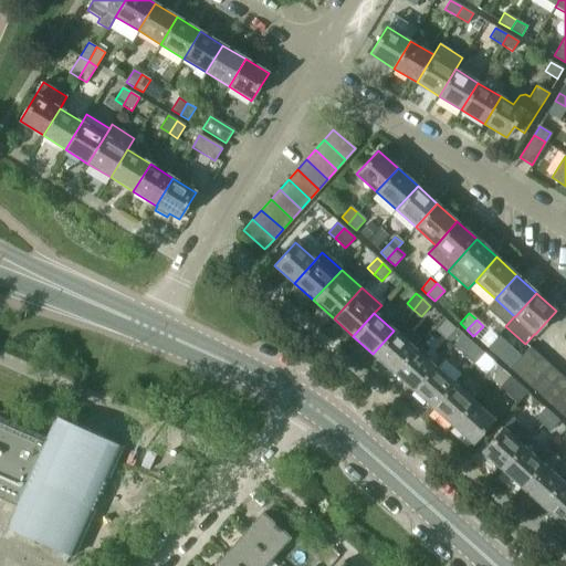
[(453,345),(462,335),(454,328),(446,338),(453,345)]
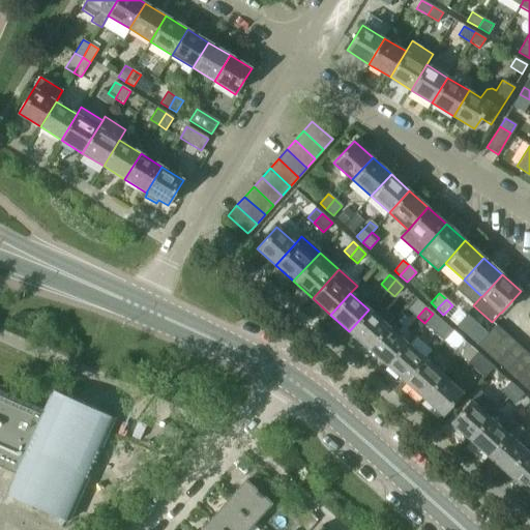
[(367,348),(387,326),(369,310),(349,331),(367,348)]
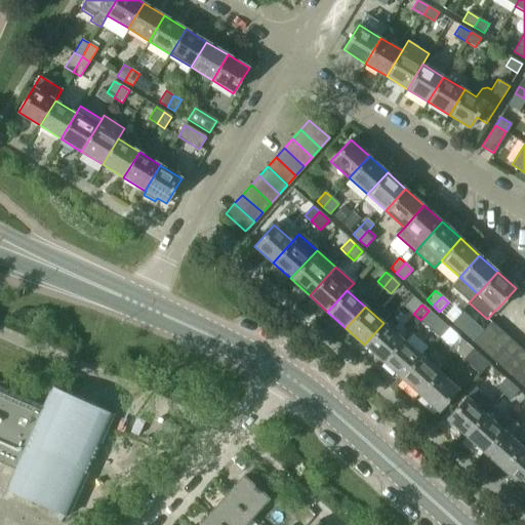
[(429,311),(420,320),(439,336),(447,327),(429,311)]
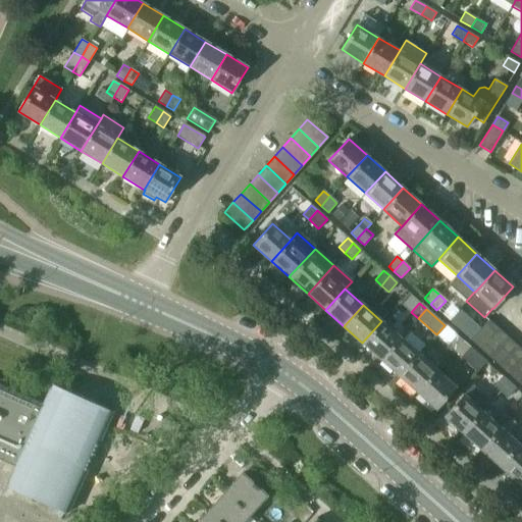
[(470,341),(482,326),(475,320),(469,326),(466,324),(460,331),(470,341)]
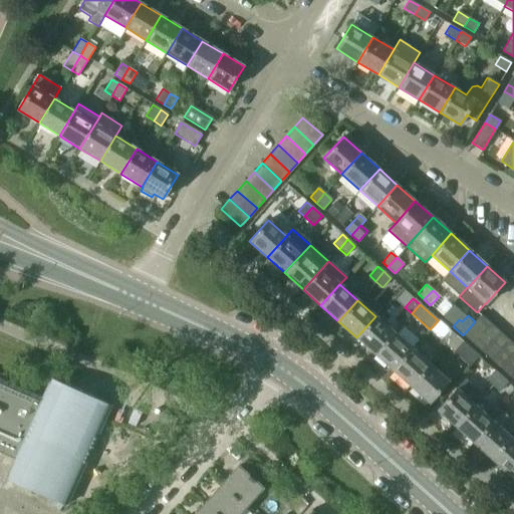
[(472,343),(490,324),(480,315),(475,321),(463,335),(472,343)]
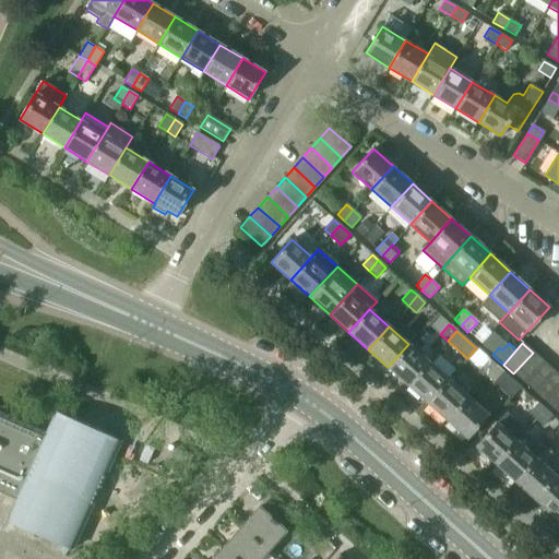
[(407,384),(428,361),(408,344),(388,367),(407,384)]
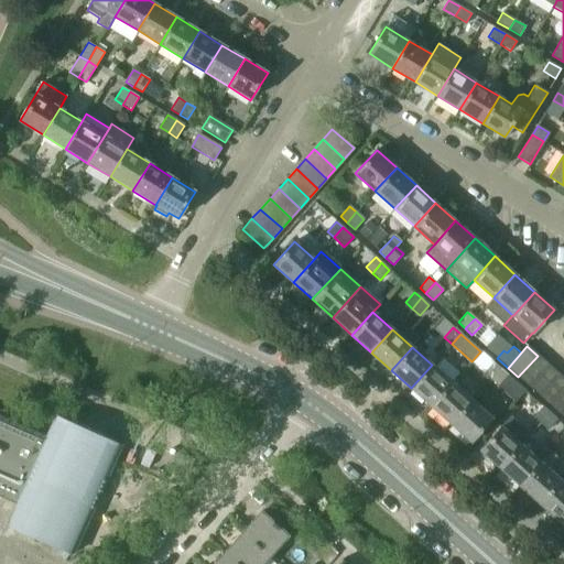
[(480,351),(472,361),(484,373),(490,379),(500,369),(492,364),(480,351)]
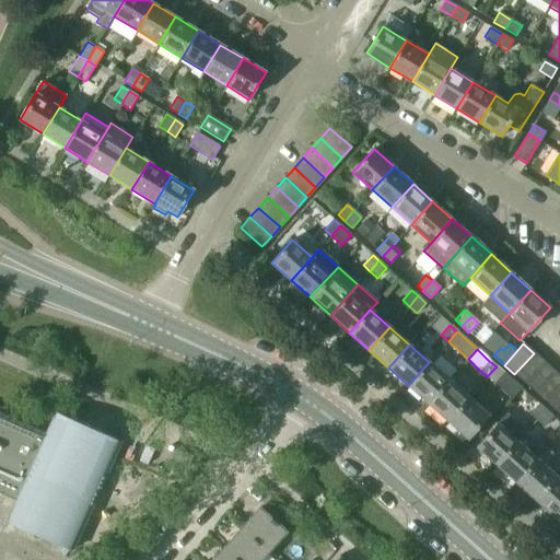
[(525,383),(544,362),(534,353),(514,374),(525,383)]
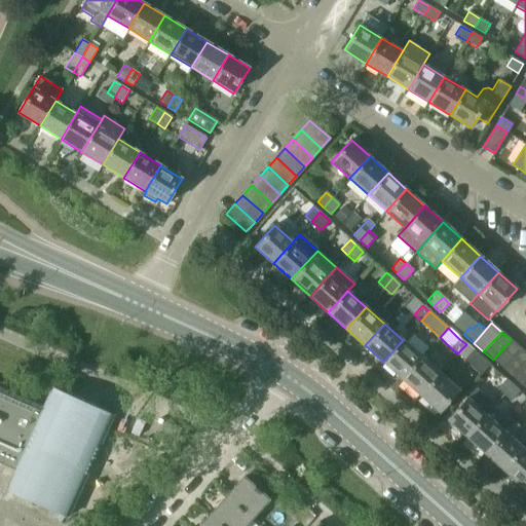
[(403,378),(421,358),(403,340),(383,362),(403,378)]
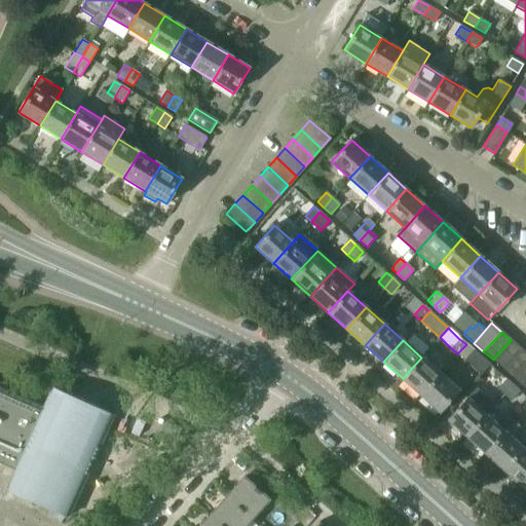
[(501,368),(520,347),(511,340),(493,360),(501,368)]
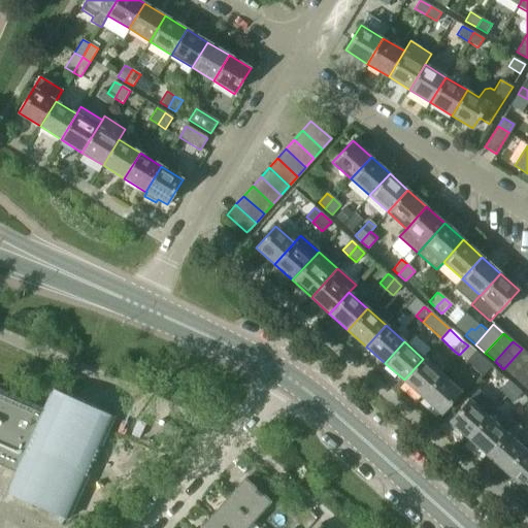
[(490,366),(468,345),(459,355),(482,375),(490,366)]
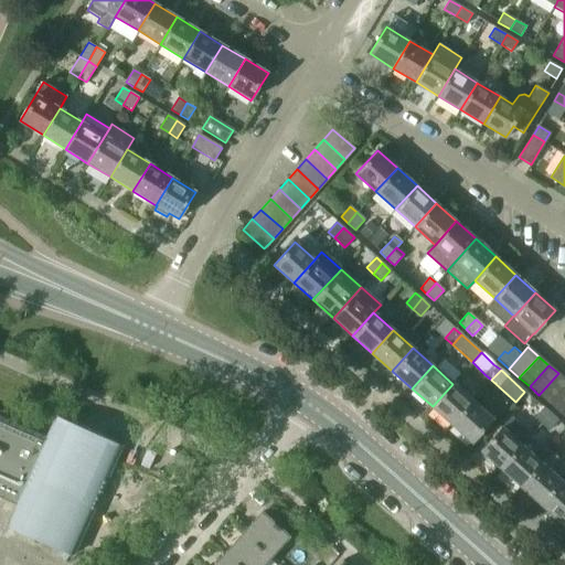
[(548,404),(564,385),(564,380),(558,373),(539,395),(548,404)]
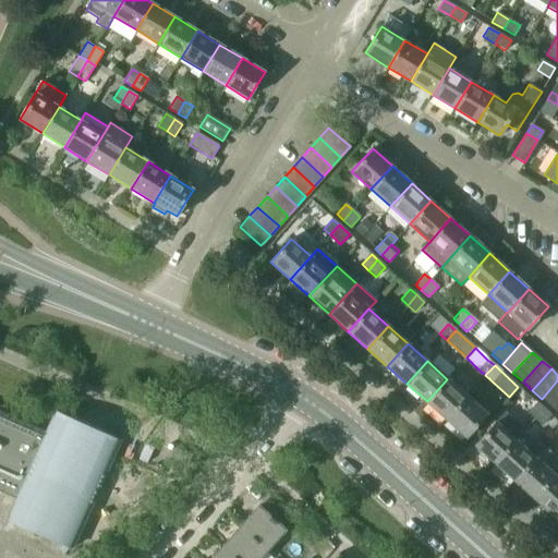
[(446,419),(466,396),(447,379),(427,401),(446,419)]
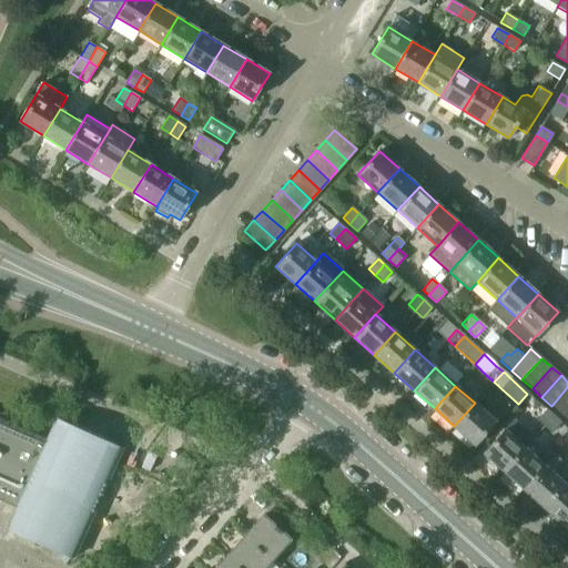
[(563,415),(567,408),(567,387),(551,406),(563,415)]
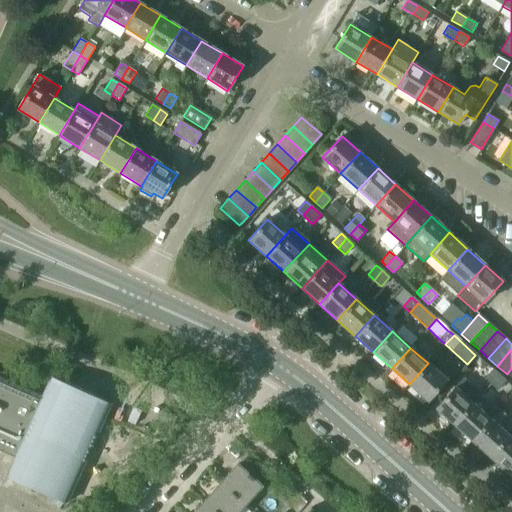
[(428,401),(447,380),(428,363),(409,384),(428,401)]
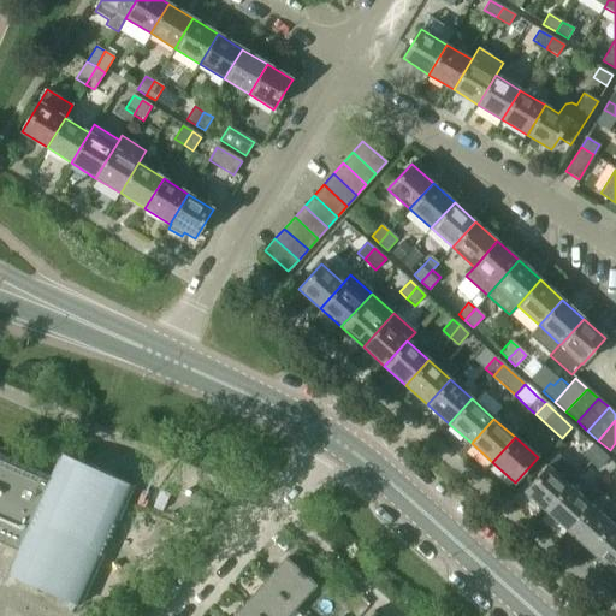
[(581,456),(570,468),(578,475),(590,463),(600,452),(592,444),(581,456)]
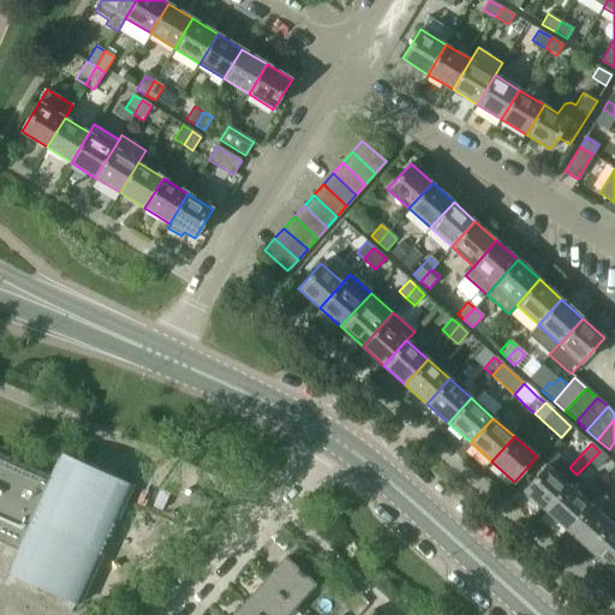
[(124,502),(132,484),(97,469),(89,465),(61,453),(52,476),(0,452),(0,542),(18,550),(7,573),(78,604),(124,502)]
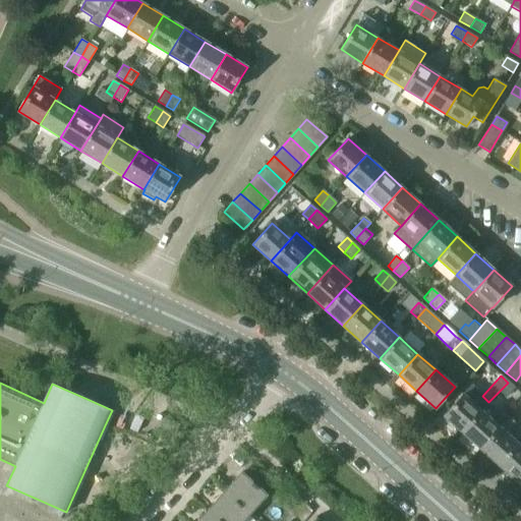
[(505,397),(514,388),(508,383),(499,392),(505,397)]
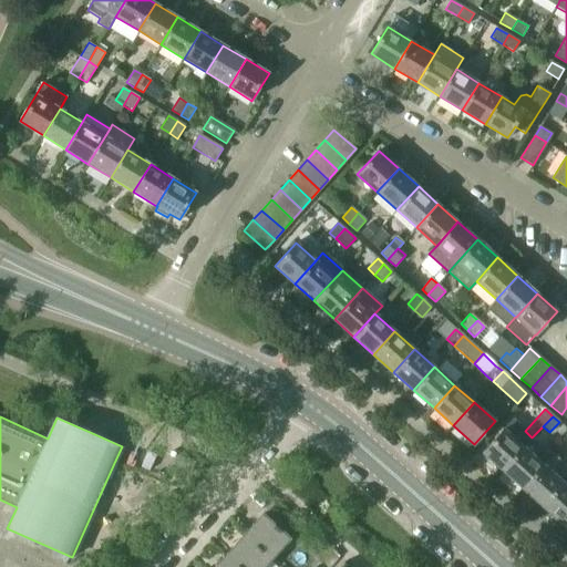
[(503,471),(524,447),(504,429),(482,452),(503,471)]
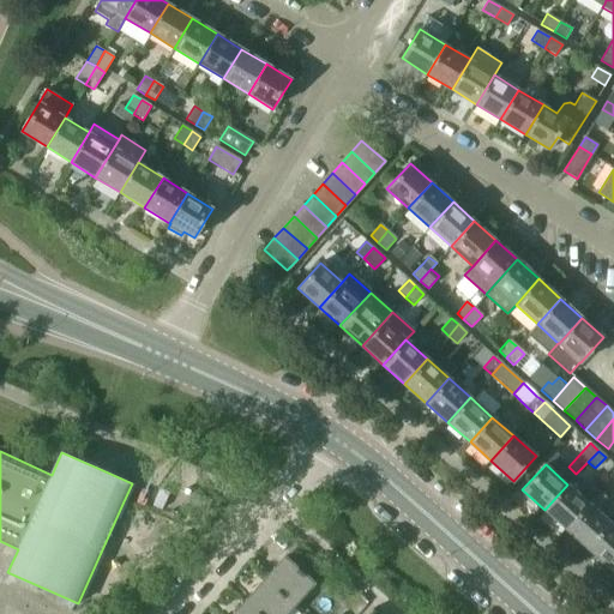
[(589,503),(575,491),(581,483),(575,477),(567,485),(545,510),(565,529),(589,503)]
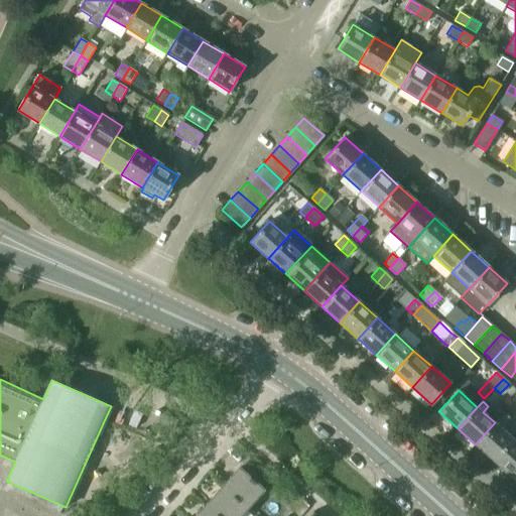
[(513,438),(502,429),(510,420),(503,414),(495,422),(475,444),(493,461),(513,438)]
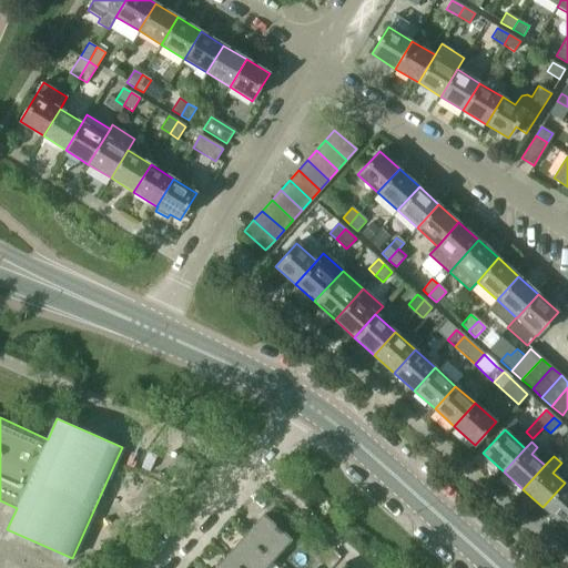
[(567,518),(567,478),(565,483),(543,507),(563,525),(567,518)]
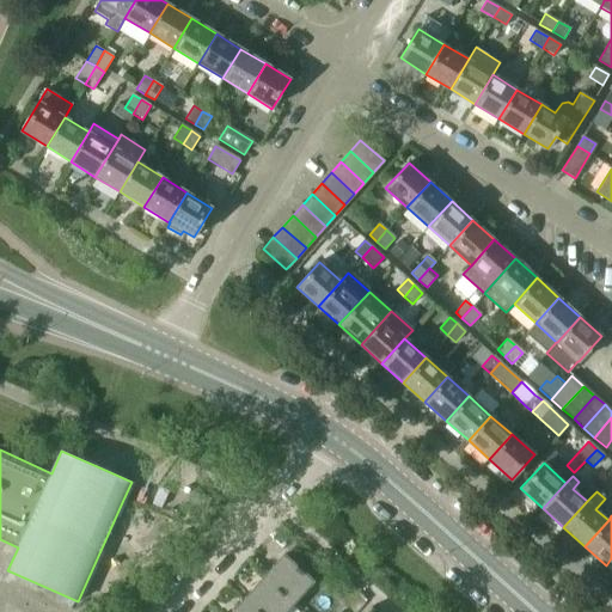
[(312,580),(283,555),(263,577),(292,603),(312,580)]
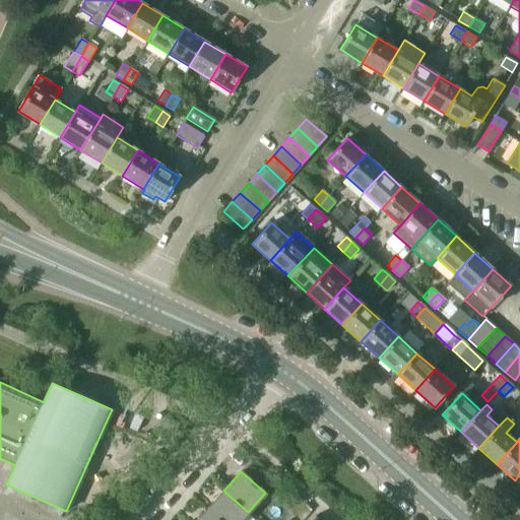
[(241,519),(248,512),(223,491),(206,509),(218,519),(241,519)]
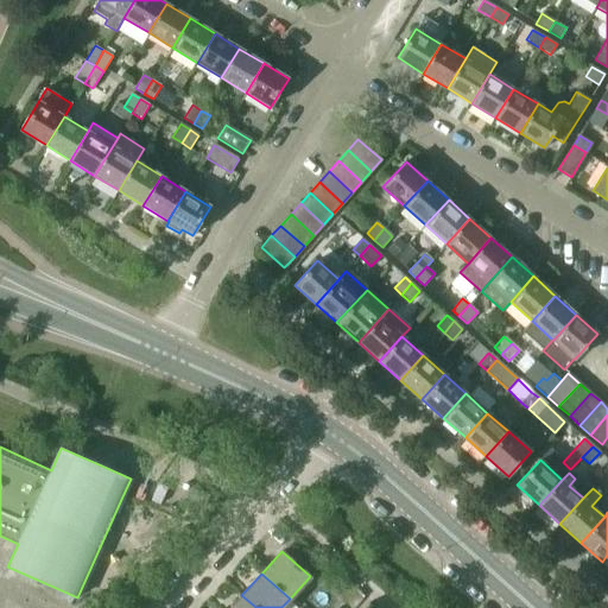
[(255,607),(241,595),(229,607),(255,607)]
